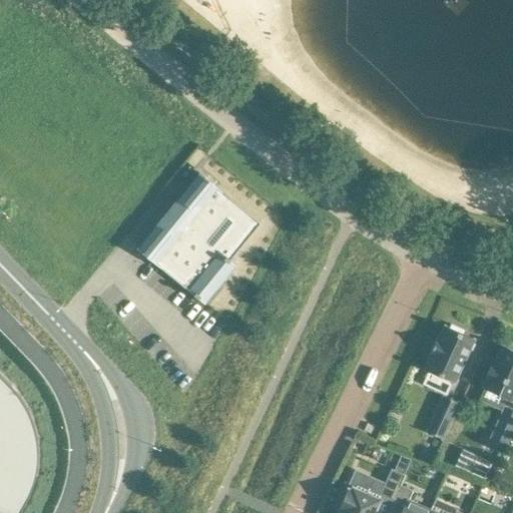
[(197,173),(198,173),(138,247),(137,246),(136,247),(204,304),(205,303),(204,303),(234,266),(235,266),(236,265),(230,260),(261,222),(198,172),(197,173)]
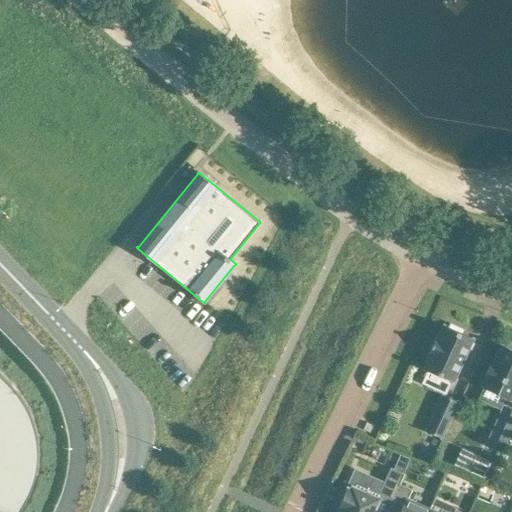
[(430,355),(424,368),(453,382),(473,338),(461,333),(463,329),(450,323),(448,327),(444,325),(437,338),(435,338),(428,354),(430,355)]
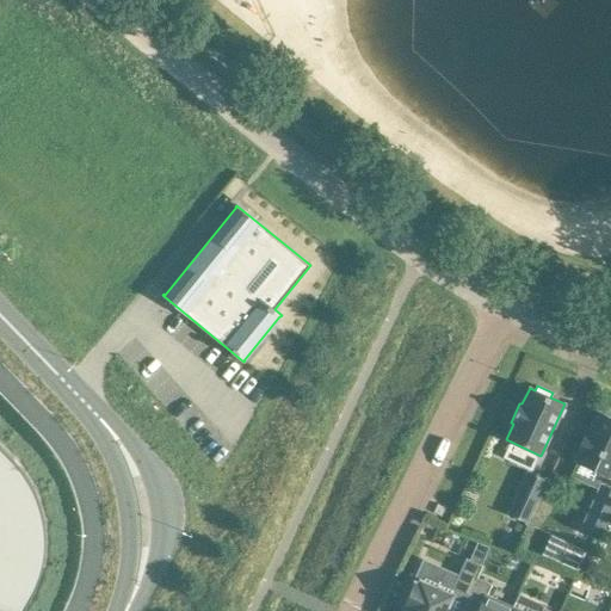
[(587,429),(574,456),(576,457),(575,460),(610,476),(610,475),(610,418),(597,412),(590,429),(587,429)]
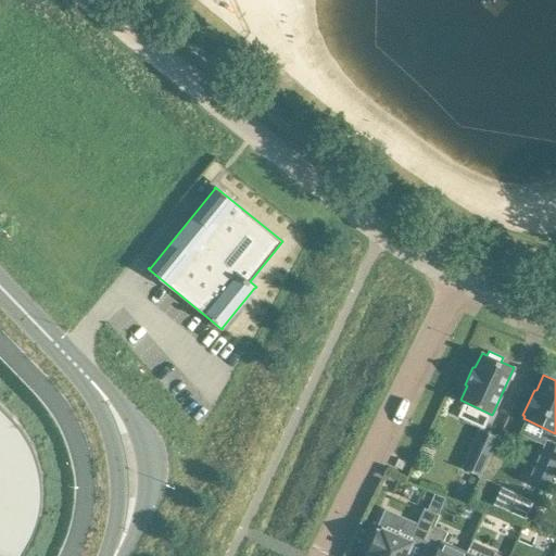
[(0,555),(21,555),(27,544),(32,535),(36,527),(38,517),(40,508),(41,498),(41,489),(40,479),(39,470),(37,460),(34,452),(29,443),(25,434),(20,427),(13,419),(0,405),(0,555)]
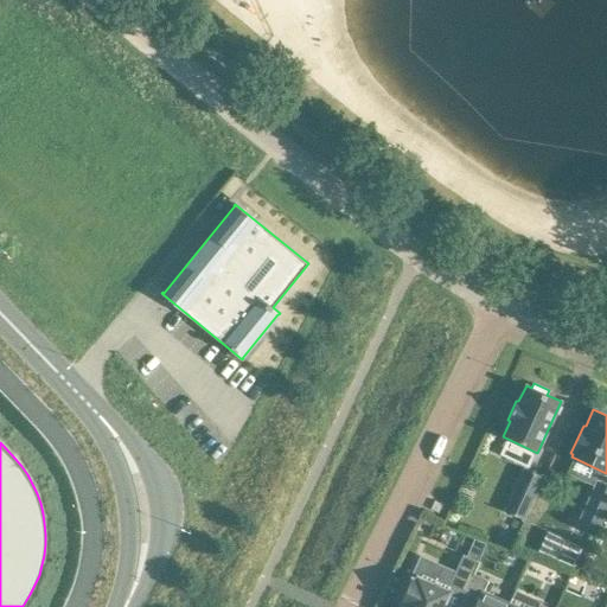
[(523,519),(524,519),(544,477),(543,477),(524,468),(505,511),(523,519)]
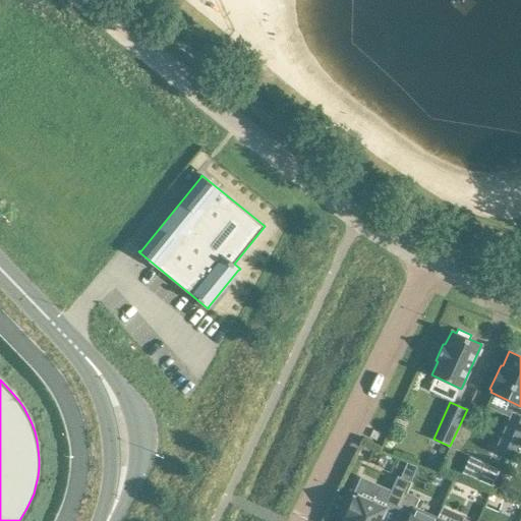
[(520,417),(513,414),(497,449),(513,456),(520,437),(520,417)]
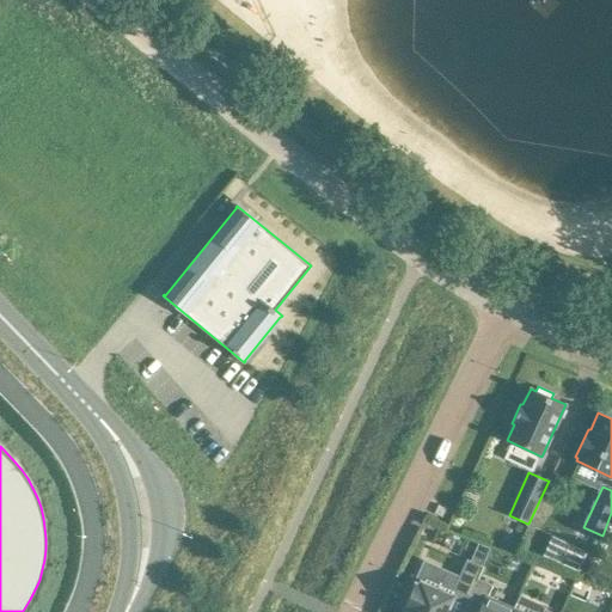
[(490,549),(481,544),(477,551),(478,555),(477,556),(476,560),(478,561),(477,564),(483,567),(490,549)]
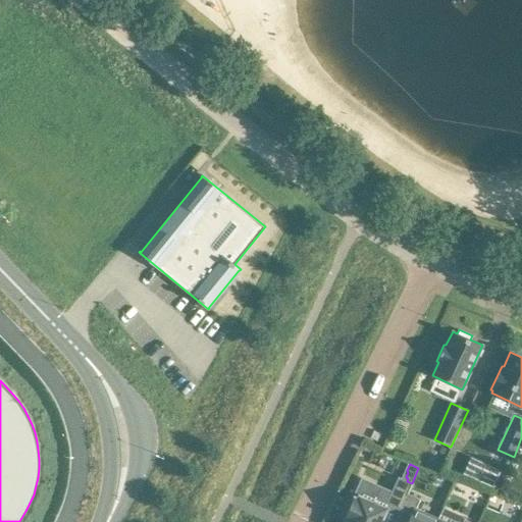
[(347,521),(378,521),(387,504),(399,509),(406,493),(407,493),(412,483),(407,481),(398,476),(390,493),(379,488),(373,503),(359,497),(358,500),(354,498),(345,518),(349,519),(347,521)]
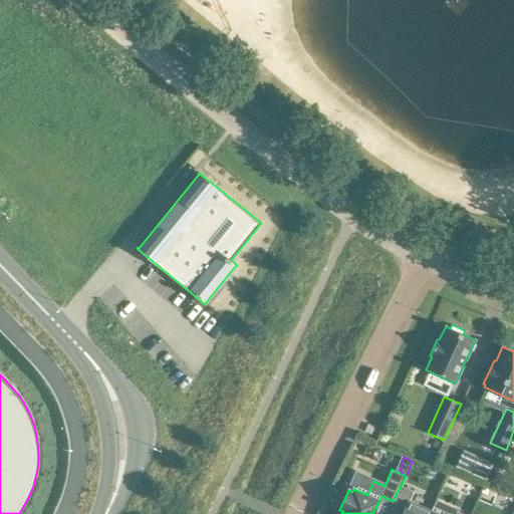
[(414,491),(401,486),(400,486),(393,501),(388,511),(393,513),(429,513),(431,511),(409,501),(414,491)]
